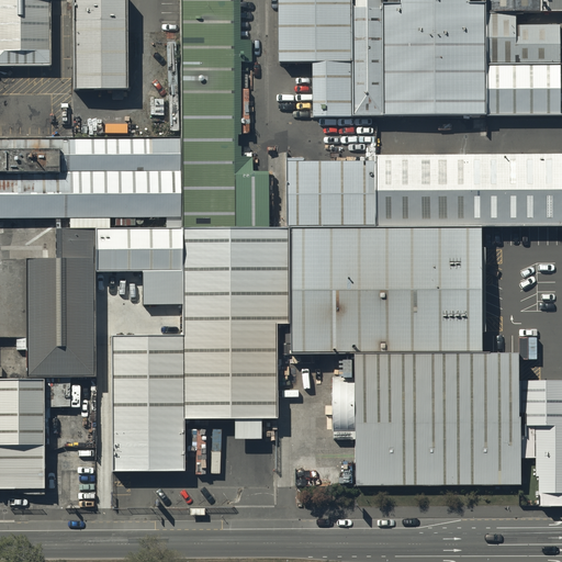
[(49,0),(0,0),(0,65),(49,66),(49,0)]
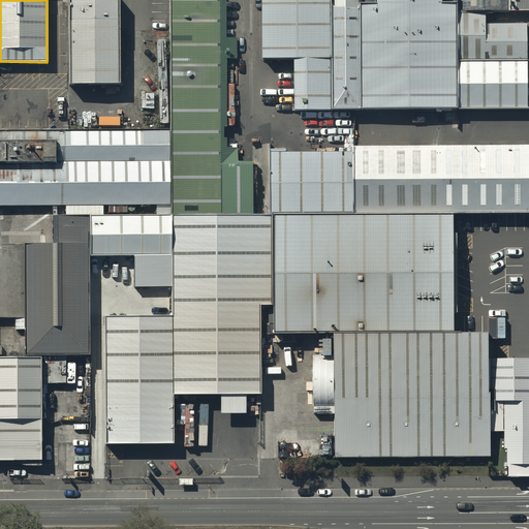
[(168,0),(169,128),(170,204),(172,214),(252,214),(249,162),(218,162),(217,0),(168,0)]
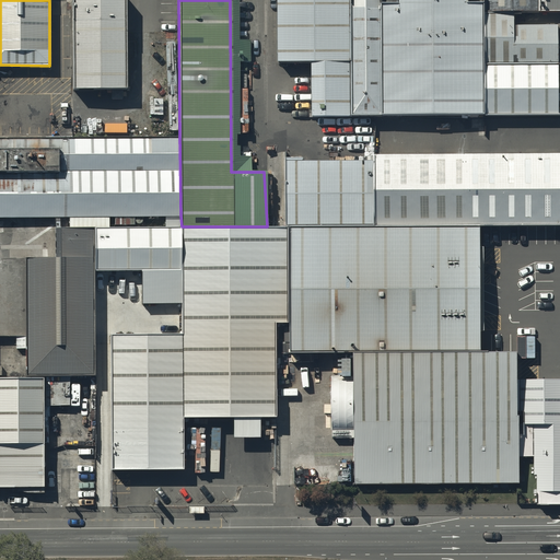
[(351,116),(350,0),(277,0),(278,63),(312,62),(312,116),(351,116)]
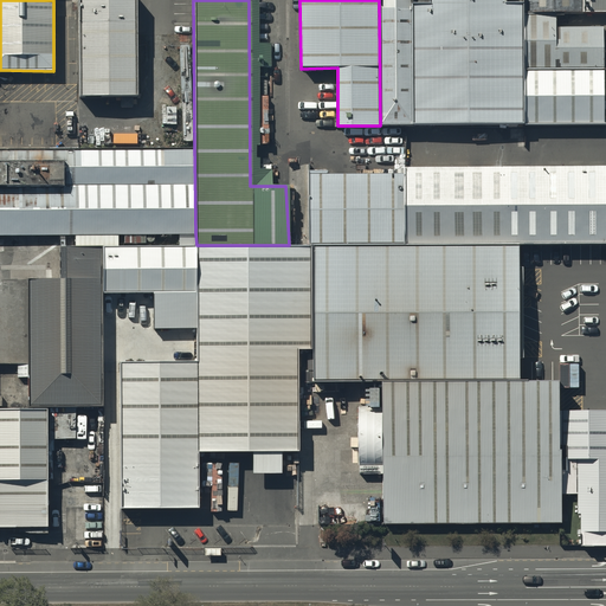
[(379,0),(380,126),(414,124),(413,4),(412,0),(379,0)]
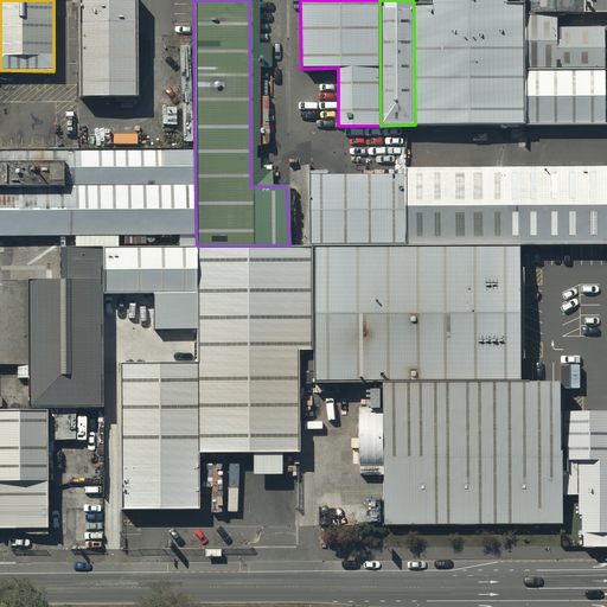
[(471,125),(526,123),(525,69),(526,13),(526,11),(525,2),(508,4),(506,0),(429,0),(430,4),(414,4),(415,125),(471,125)]
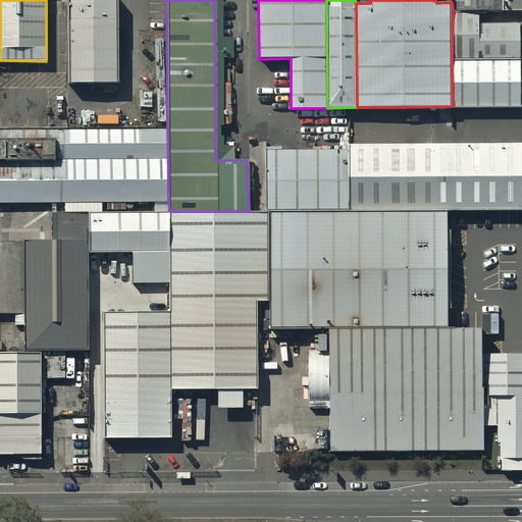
[(453,9),(521,7),(521,0),(452,0),(452,2),(453,9)]
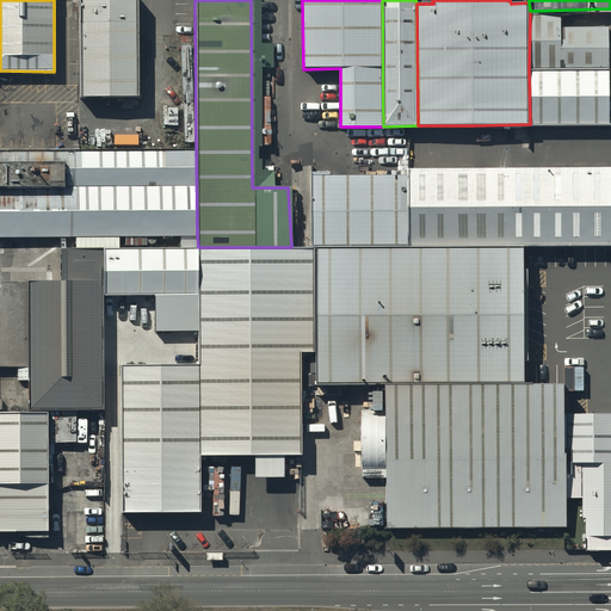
[(137,2),(76,2),(76,105),(137,104),(137,2)]
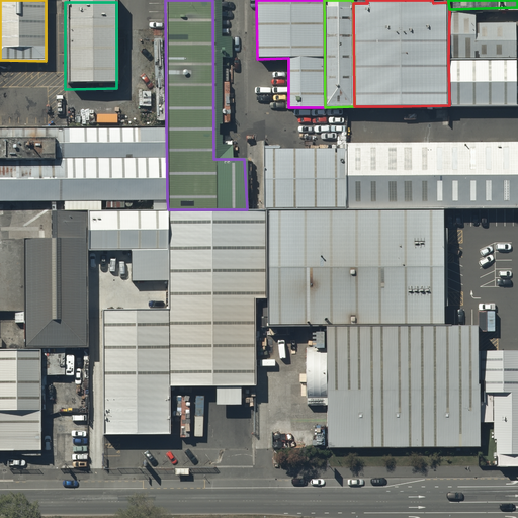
[(515,25),(477,25),(477,11),(449,11),(448,59),(517,58),(515,25)]
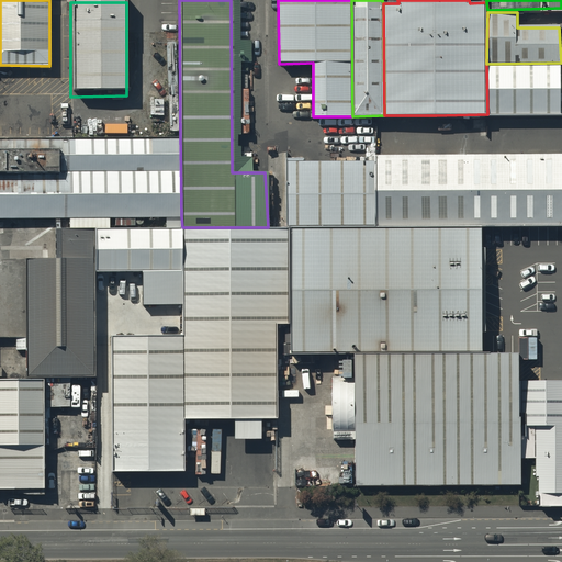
[(561,113),(561,63),(486,64),(487,114),(561,113)]
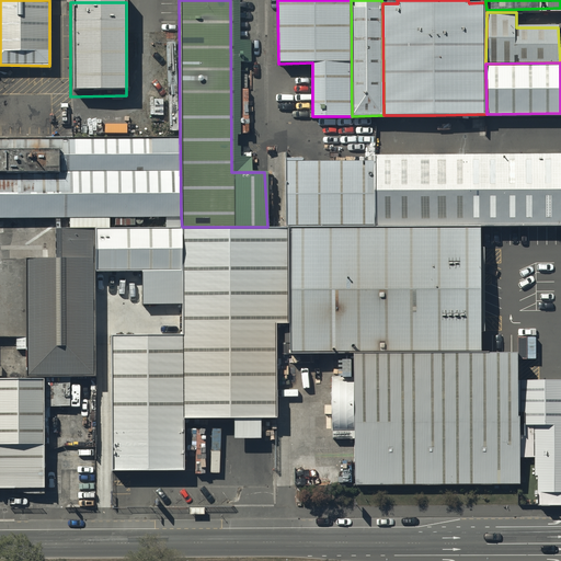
[(180,136),(0,137),(0,216),(181,216),(180,136)]
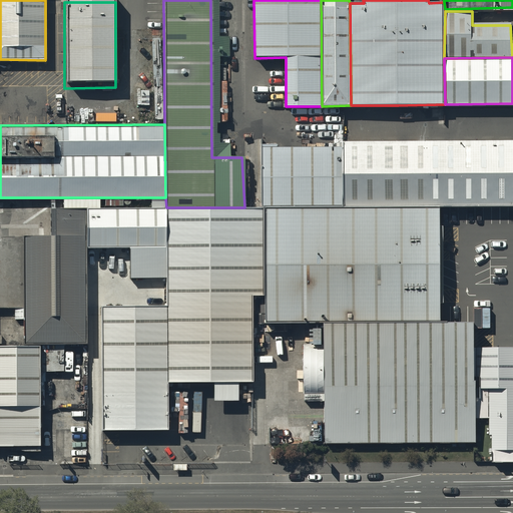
[(343,147),(344,205),(443,206),(512,205),(512,140),(343,141),(343,147)]
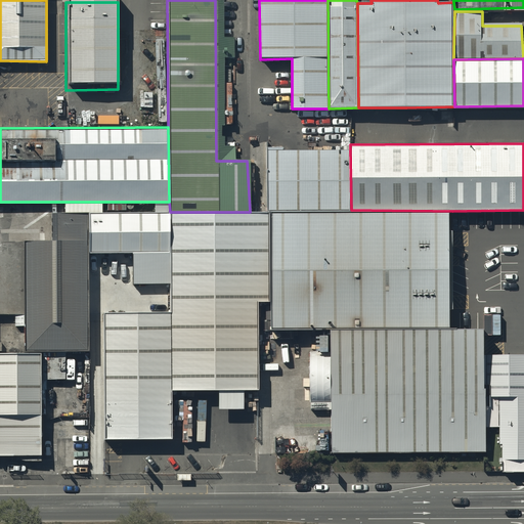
[(272,213),(351,210),(350,150),(269,150),(269,213),(272,213)]
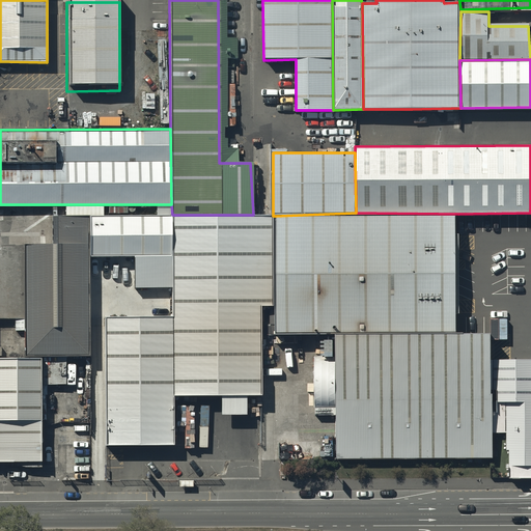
[(356,213),(276,216),(276,333),(336,333),(456,333),(458,214),(356,213)]
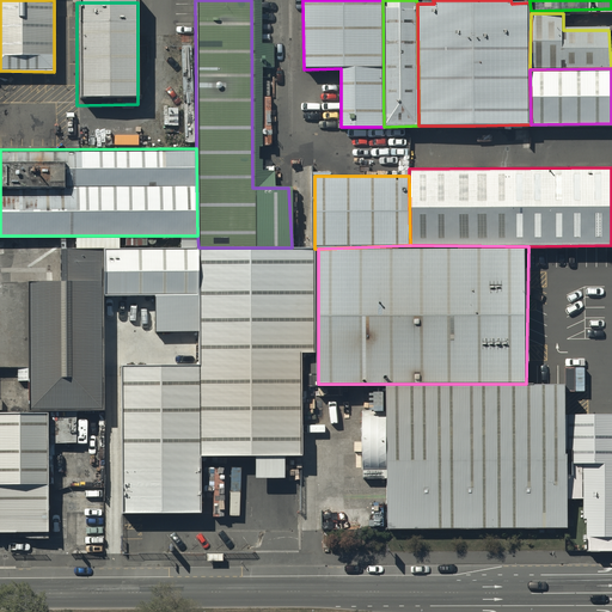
[(30,282),(30,409),(102,409),(101,295),(101,249),(101,248),(62,249),(63,281),(30,282)]
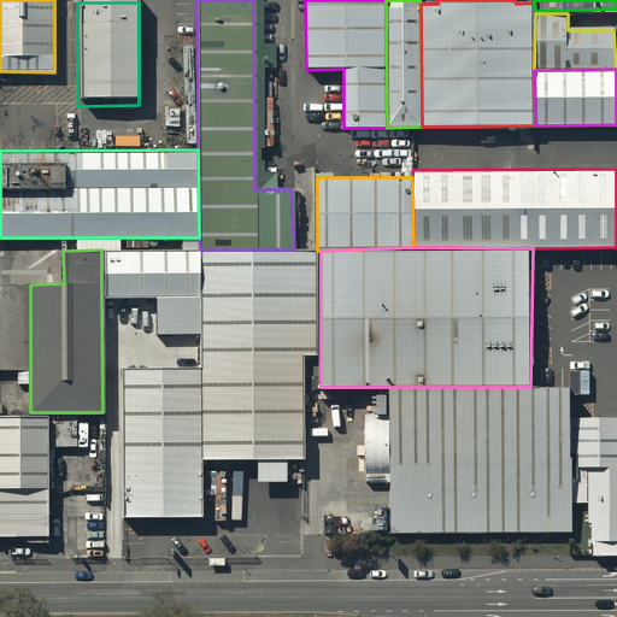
[(200,297),(200,250),(101,251),(101,298),(152,298),(200,297)]
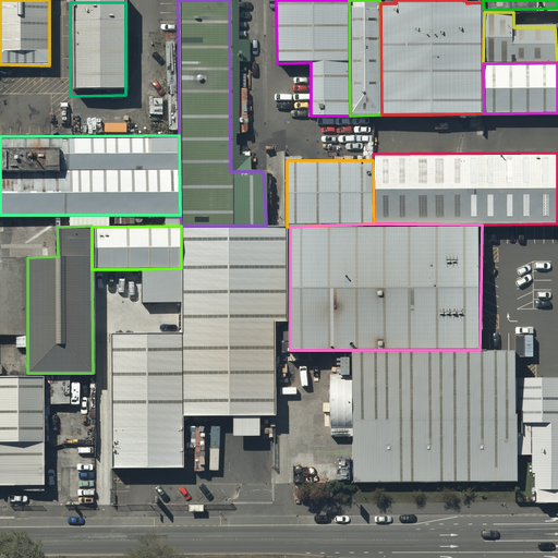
[(266,226),(181,226),(181,268),(181,301),(180,331),(182,416),(274,414),(273,320),(287,320),(284,227),(266,226)]
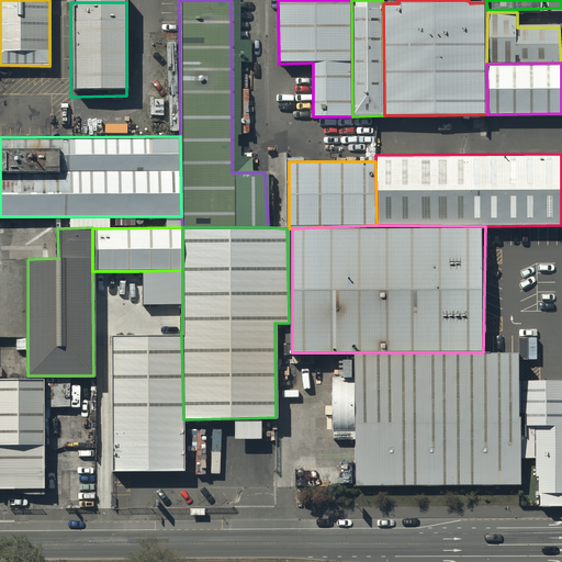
[(138,271),(139,303),(182,303),(182,270),(138,271)]
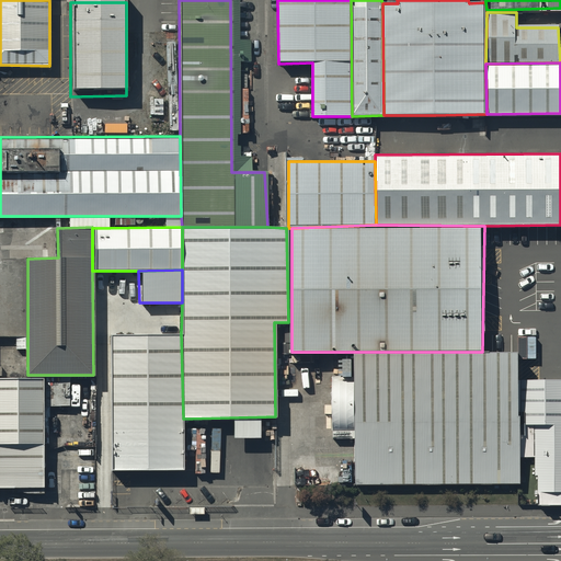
[(183,419),(181,333),(110,334),(111,470),(183,469),(183,419)]
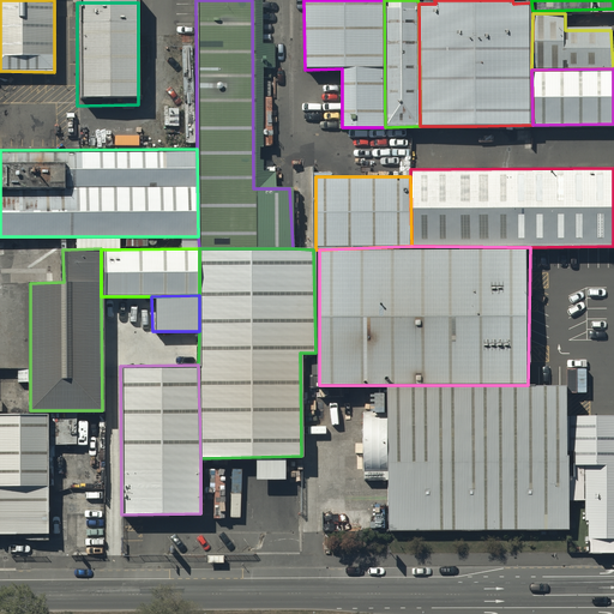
[(528,385),(389,385),(390,530),(570,529),(570,499),(569,456),(567,456),(567,415),(566,385),(528,385)]
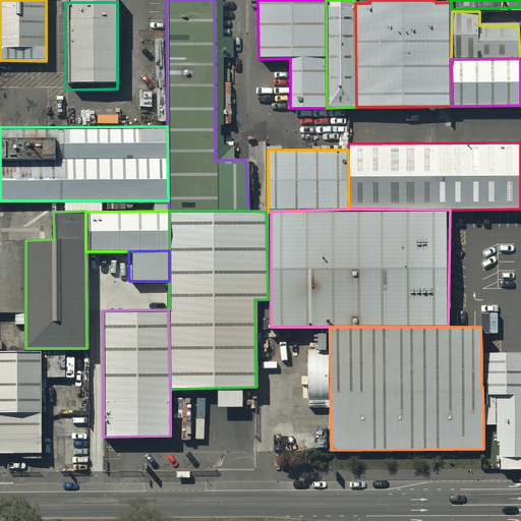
[(520,352),(481,352),(481,387),(482,387),(483,423),(497,423),(496,470),(520,469),(520,352)]
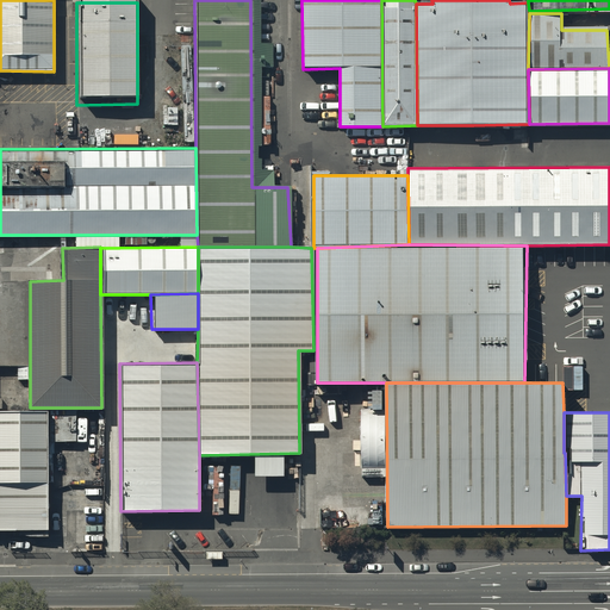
[(49,415),(0,415),(0,534),(50,534),(49,415)]
